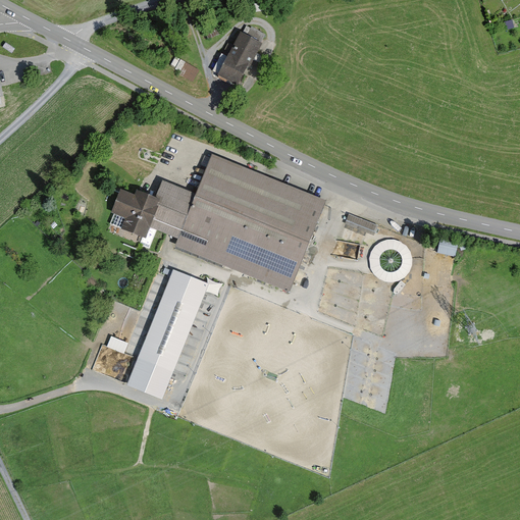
[(262,43),(242,32),(218,74),(240,86),(262,43)]
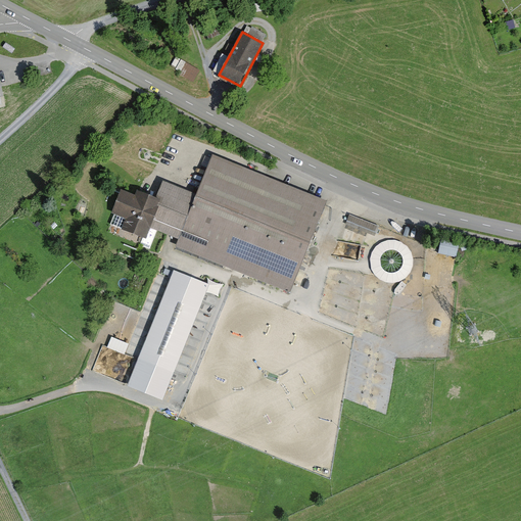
[(198,69),(187,63),(181,75),(191,81),(198,69)]
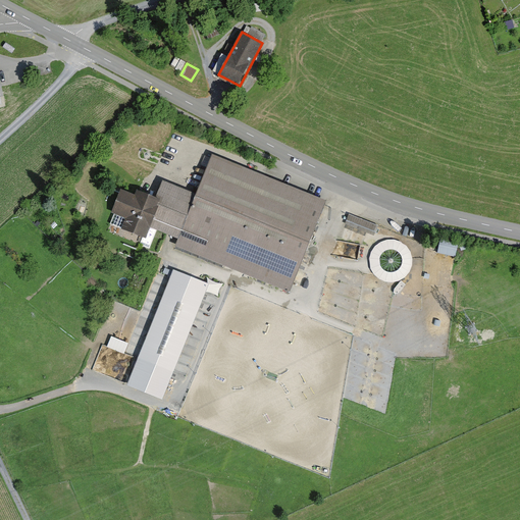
[(324,200),(213,157),(199,196),(165,183),(159,197),(140,189),(137,196),(121,189),(111,213),(124,218),(121,227),(148,238),(152,228),(177,238),(174,246),(290,290),(324,200)]
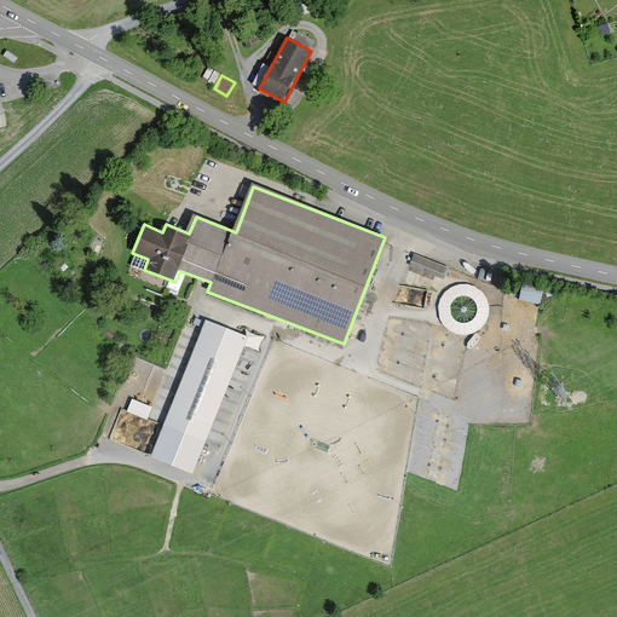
[(414,247),(409,260),(443,275),(449,261),(414,247)]
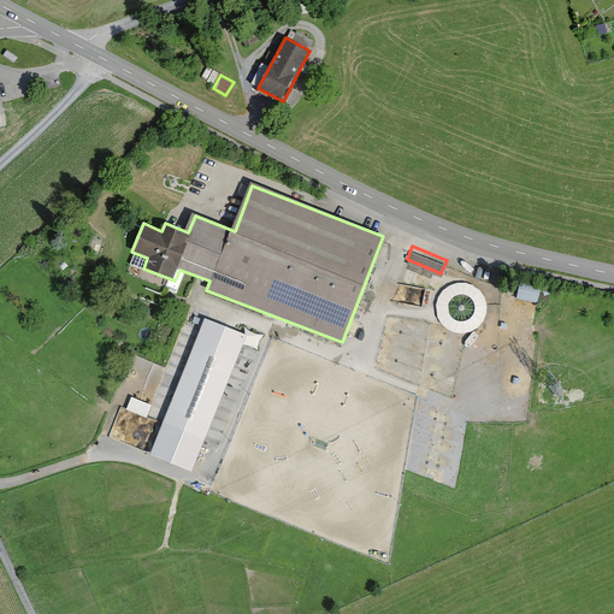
[(477,288),(470,283),(461,281),(453,282),(444,285),(438,291),(435,299),(434,307),(435,316),(438,323),(444,329),(453,332),(461,332),(470,331),(477,326),(482,319),(485,311),(485,302),(482,295),(477,288)]
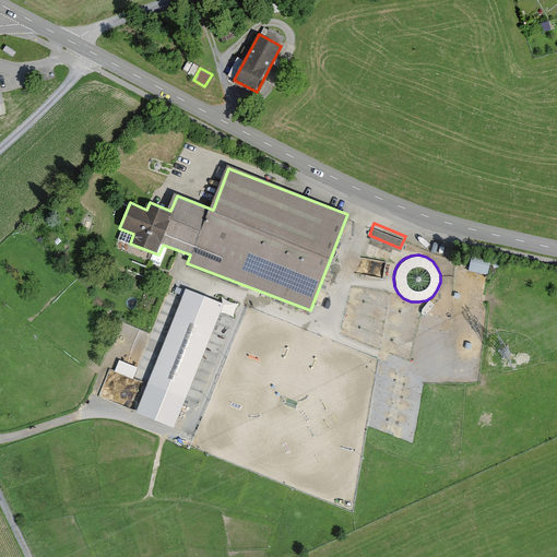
[(471,255),(470,268),(489,269),(490,257),(471,255)]
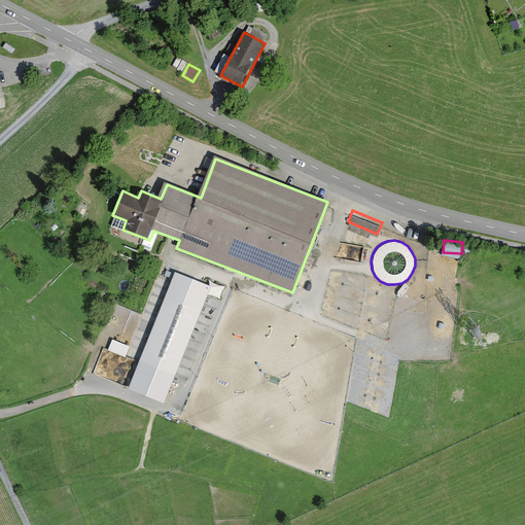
[(210,285),(174,271),(128,389),(164,403),(210,285)]
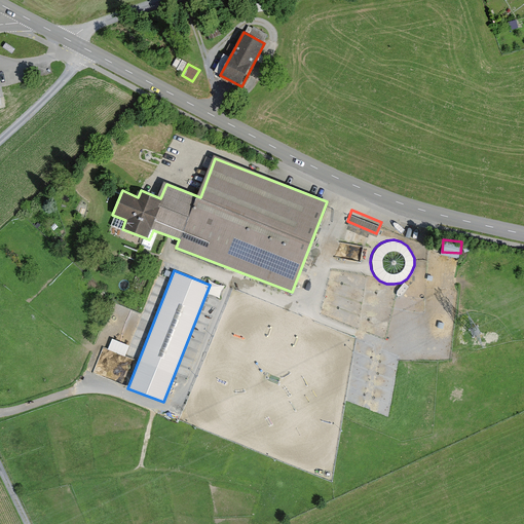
[(112,334),(108,344),(125,351),(129,340),(112,334)]
